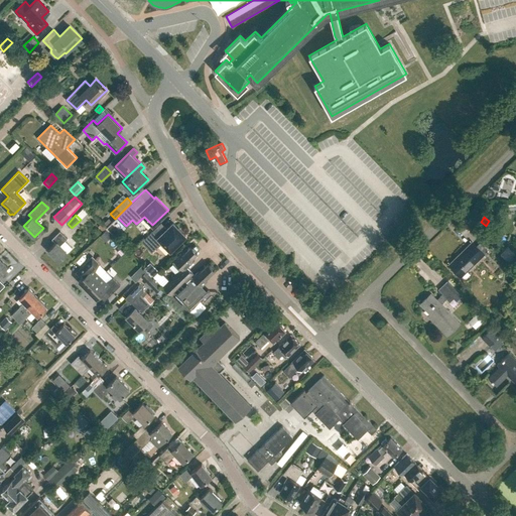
[(161,222),(147,236),(141,241),(151,252),(162,242),(170,250),(185,235),(173,222),(167,228),(161,222)]
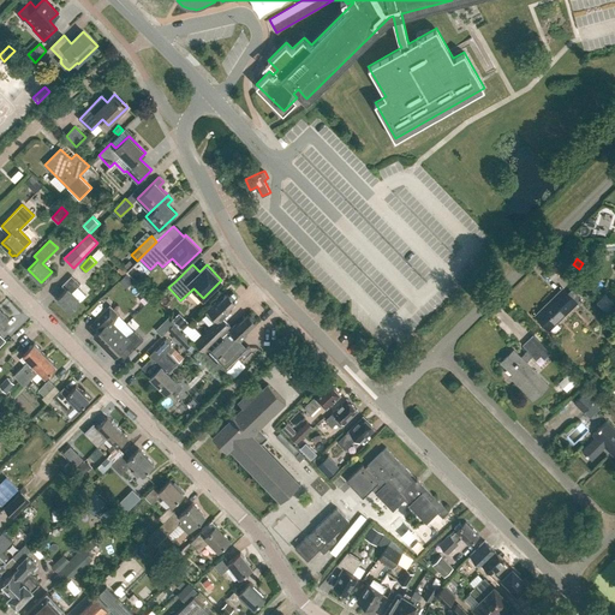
[(63,285),(66,290),(58,298),(70,311),(85,296),(77,287),(79,284),(71,275),(63,285)]
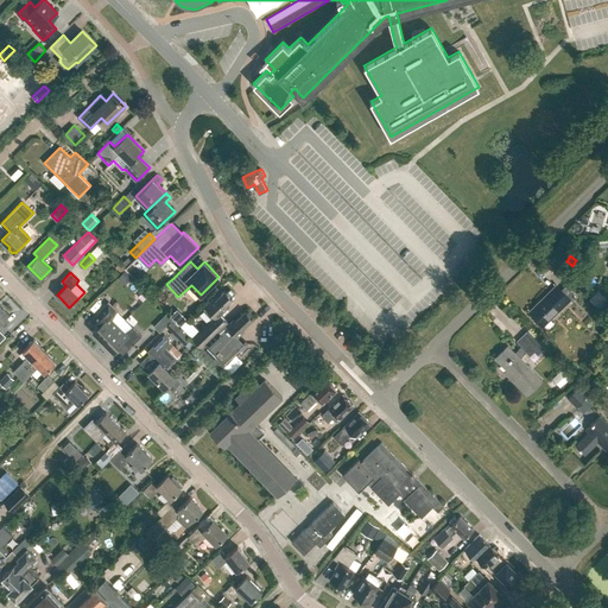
[(384,289),(372,277),(358,290),(381,315),(396,302),(390,295),(392,293),(386,287),(384,289)]
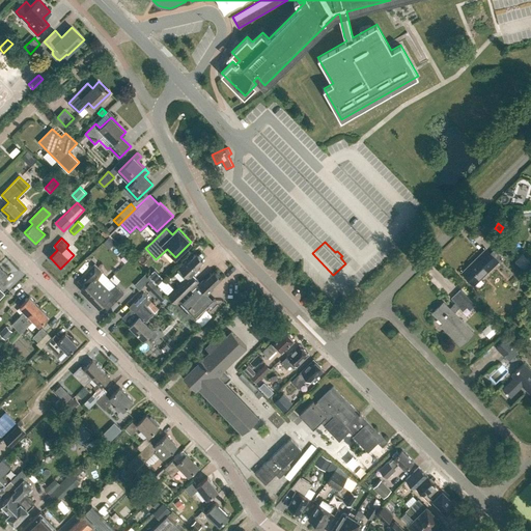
[(475,283),(498,261),(486,249),(463,271),(475,283)]
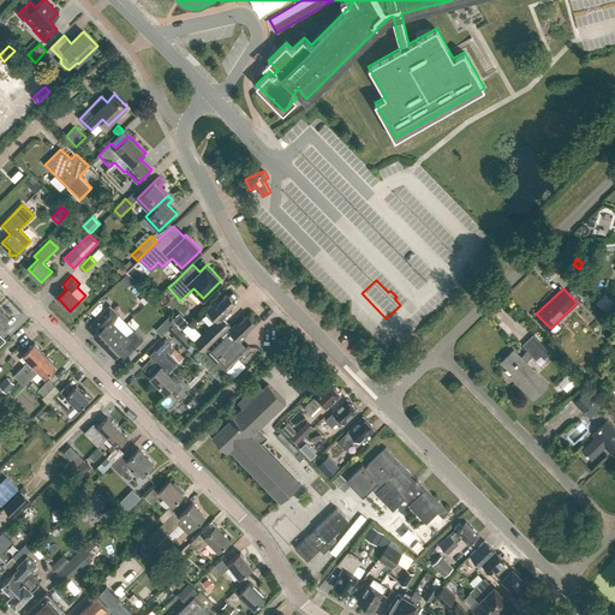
[(215,300),(207,309),(216,320),(193,341),(204,352),(231,326),(222,318),(231,311),(228,309),(236,302),(227,293),(218,303),(215,300)]
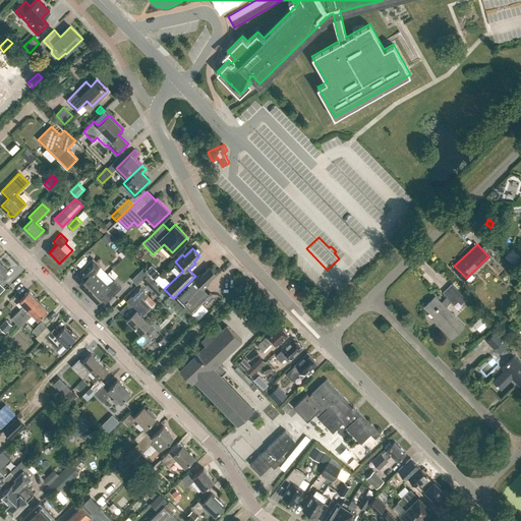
[(520,257),(513,248),(505,256),(513,266),(520,257)]
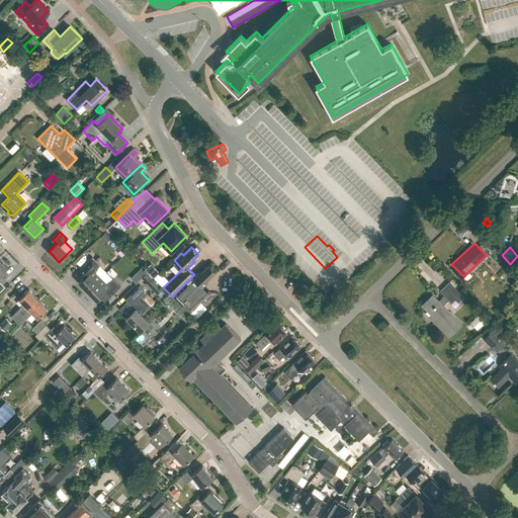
[(96,272),(100,265),(92,258),(82,268),(88,273),(79,282),(87,291),(101,277),(96,272)]
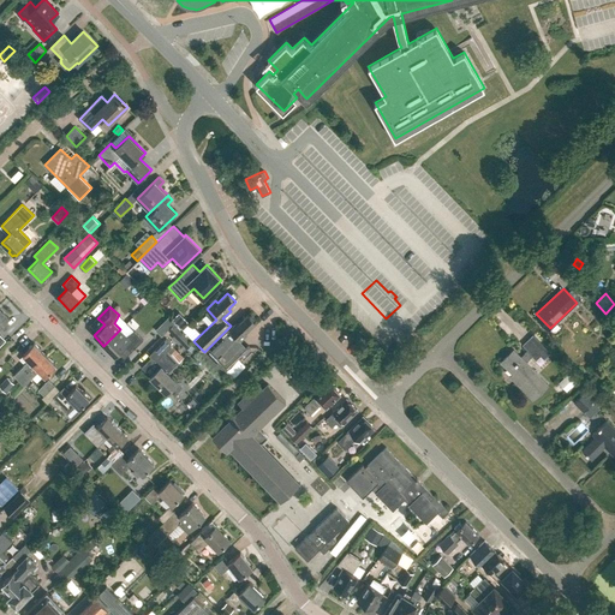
[(236,323),(220,339),(203,354),(222,374),(250,347),(248,345),(245,347),(240,341),(248,334),(245,333),(256,322),(248,315),(238,324),(236,323)]
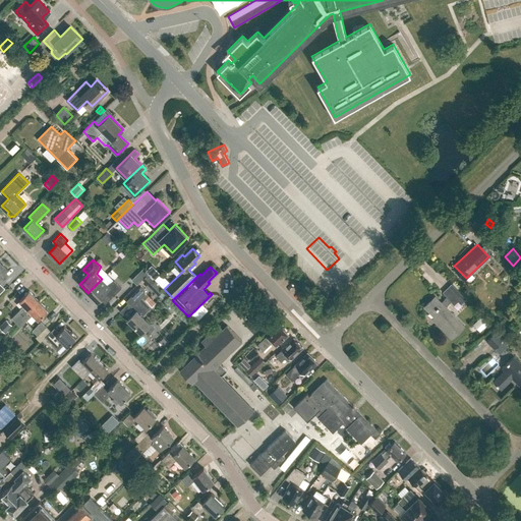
[(142,269),(137,274),(142,280),(148,274),(142,269)]
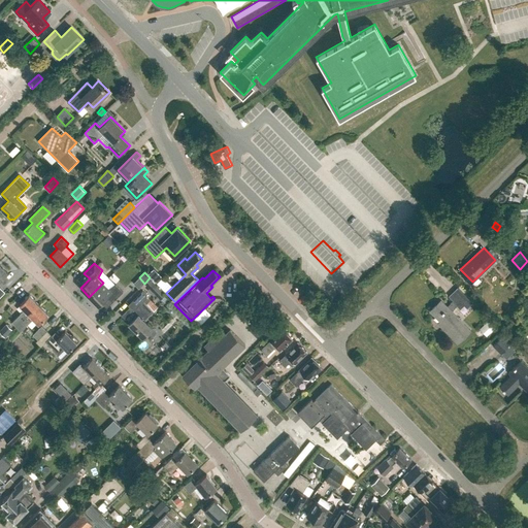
[(155,297),(157,295),(161,300),(166,295),(153,281),(147,286),(150,288),(147,290),(155,297)]
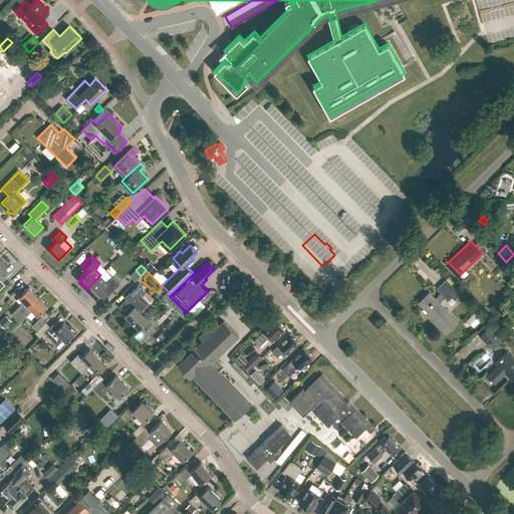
[(119,284),(112,277),(105,281),(100,275),(86,289),(95,297),(104,288),(109,294),(119,284)]
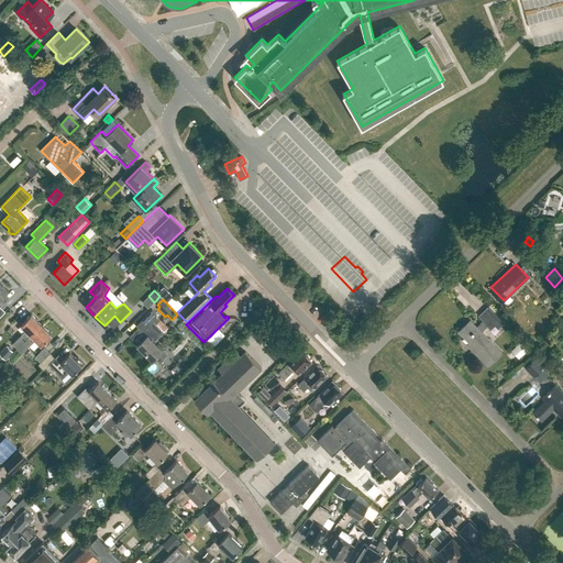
[(501,352),(482,331),(488,326),(492,329),(501,320),(489,306),(478,315),(484,320),(477,327),(471,320),(459,332),(470,343),(467,345),(488,365),(501,352)]
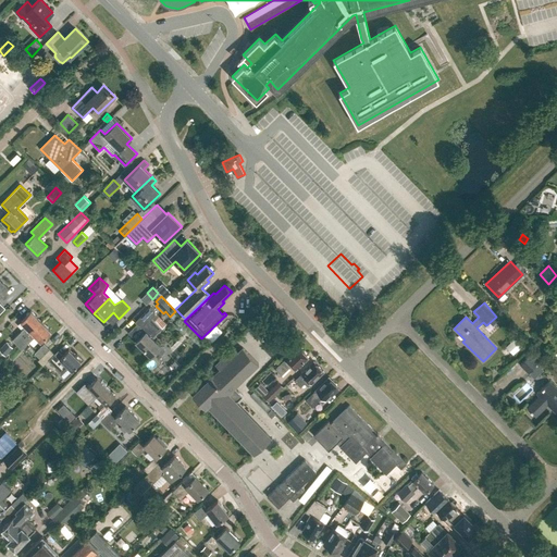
[(151,318),(155,314),(155,311),(150,307),(135,322),(145,332),(136,341),(151,356),(153,354),(158,357),(164,350),(152,338),(162,329),(151,318)]
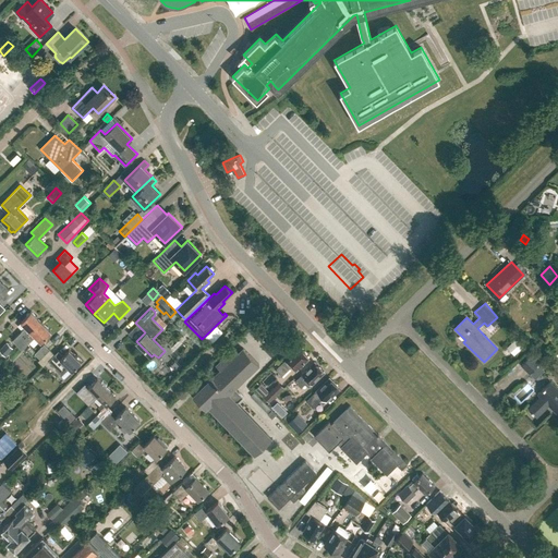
[(12,340),(17,346),(41,322),(32,312),(21,322),(26,327),(12,340)]
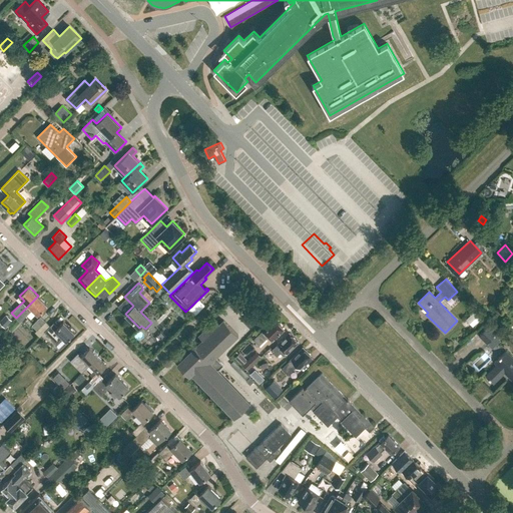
[(32,309),(37,314),(47,305),(38,296),(16,318),(20,322),(32,309)]
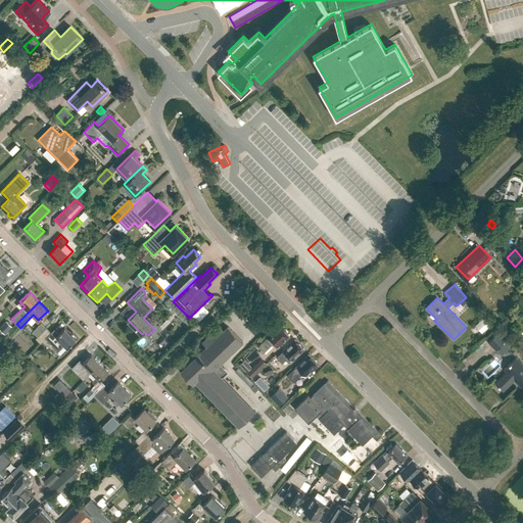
[(197,323),(208,311),(202,305),(191,317),(197,323)]
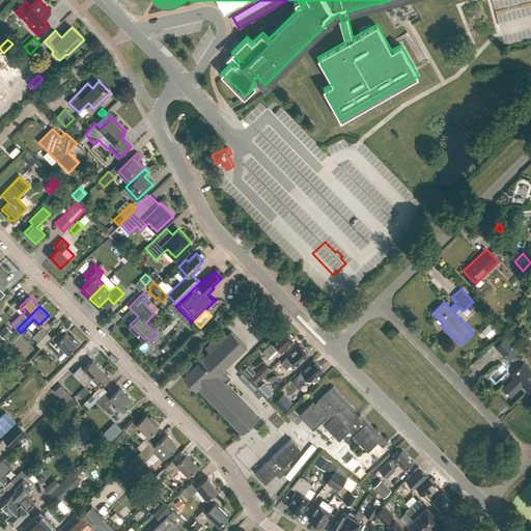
[(482,330),(488,338),(498,330),(492,322),(482,330)]
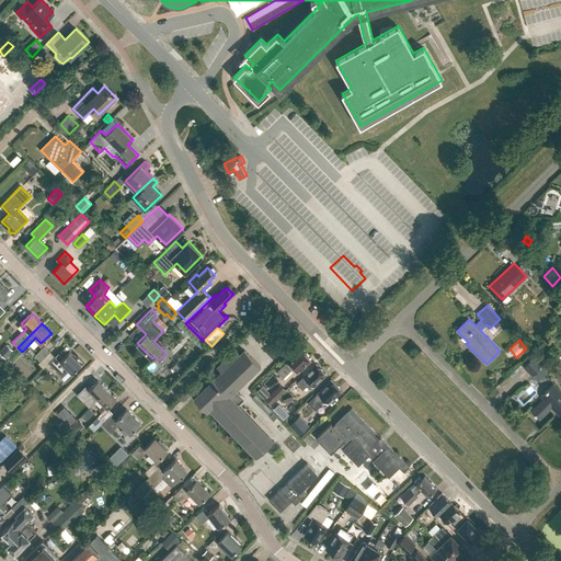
[(0,353),(4,357),(12,351),(7,344),(0,350),(0,353)]
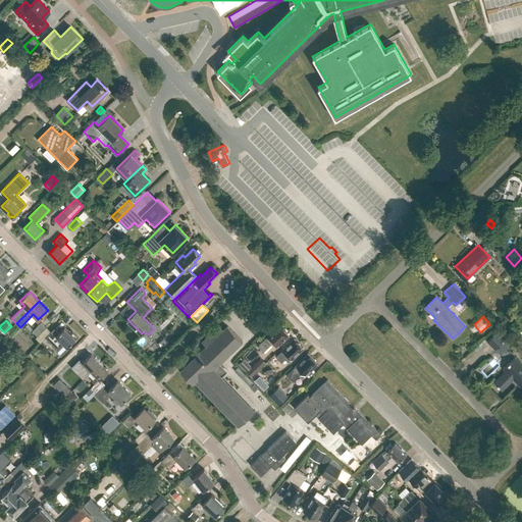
[(41,343),(45,337),(51,331),(41,322),(33,330),(38,335),(36,337),(41,343)]
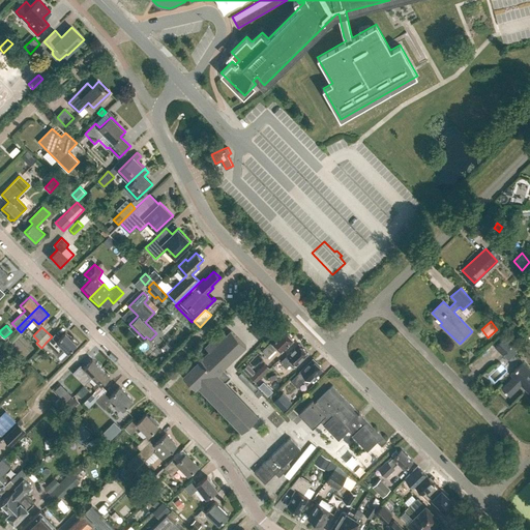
[(284,329),(262,351),(267,356),(277,347),(281,350),(293,339),(284,329)]
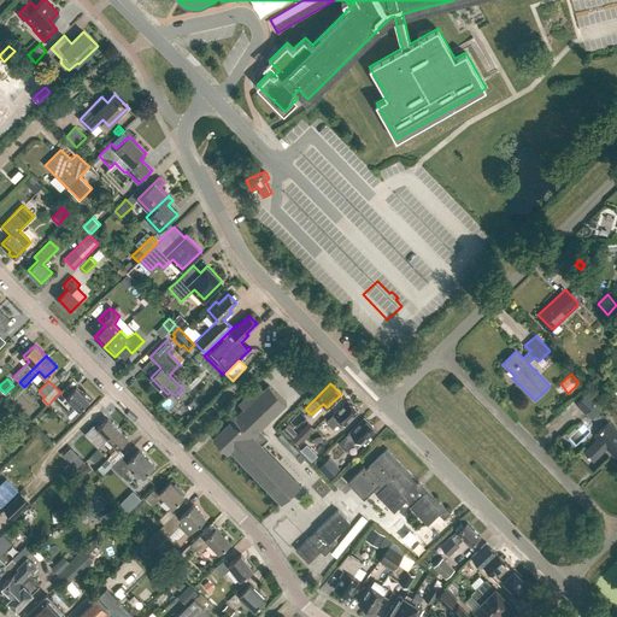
[(300,485),(262,445),(269,439),(260,429),(287,403),(269,385),(263,391),(258,386),(239,404),(244,409),(235,418),(234,417),(213,438),(227,451),(229,448),(282,504),(300,485)]
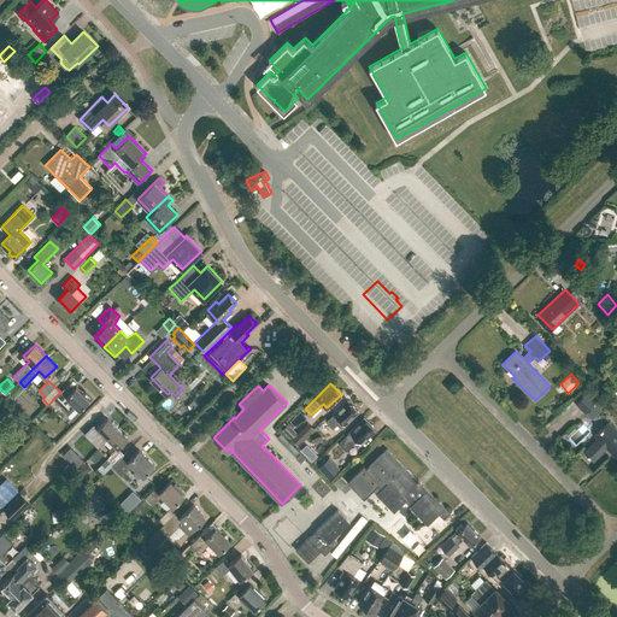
[(60,392),(53,399),(68,412),(65,413),(72,421),(82,411),(80,410),(89,400),(76,387),(70,393),(64,388),(60,392)]
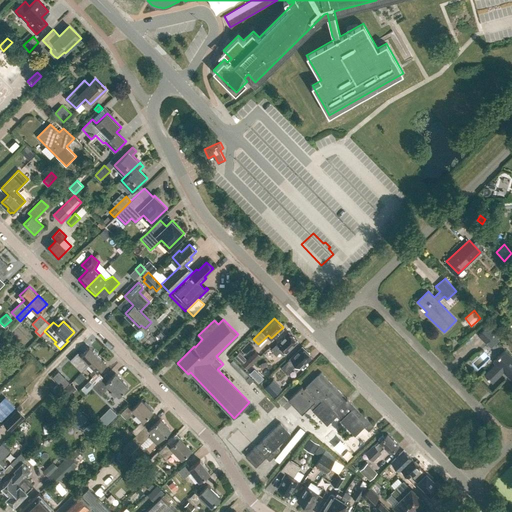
[(486,343),(495,334),(487,326),(478,335),(486,343)]
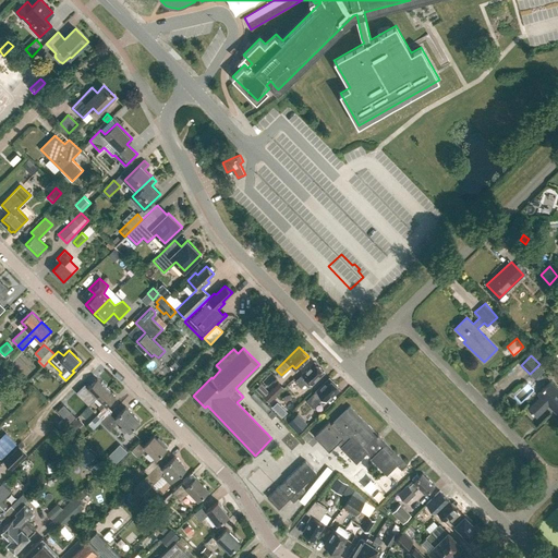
[(315,362),(295,381),(301,387),(305,384),(308,387),(324,372),(315,362)]
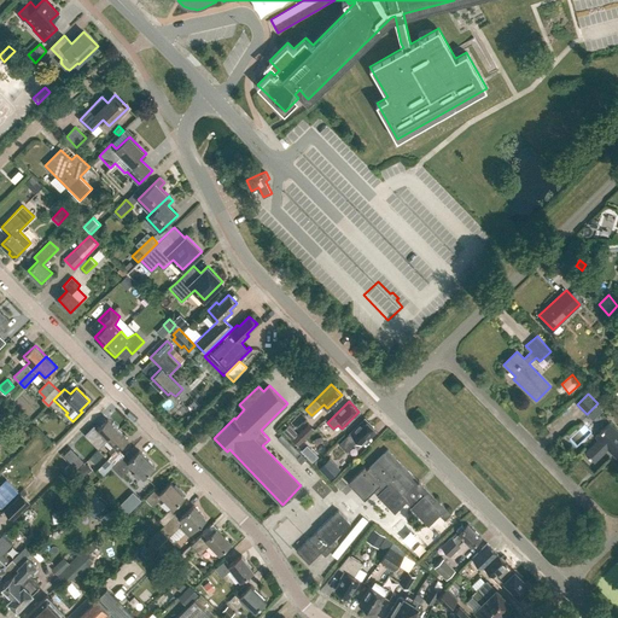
[(109,439),(118,430),(108,419),(99,427),(98,427),(92,433),(97,437),(101,432),(109,439)]
